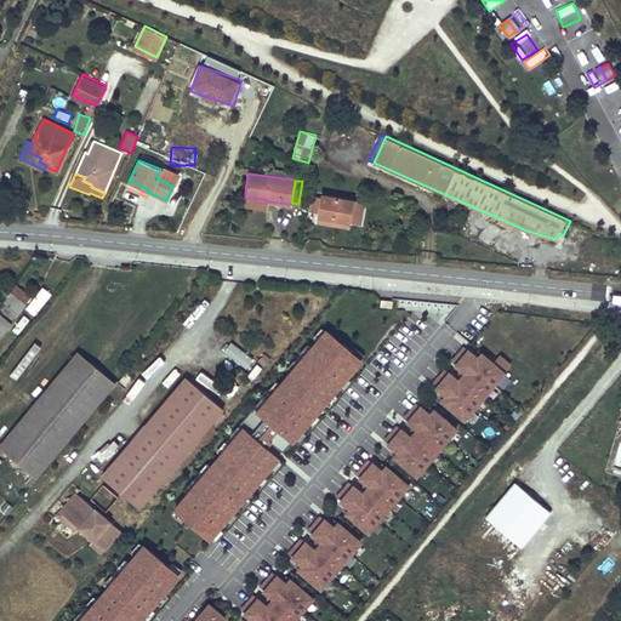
[(319,210),(318,216),(348,221),(360,223),(364,201),(322,194),(320,198),(319,210)]
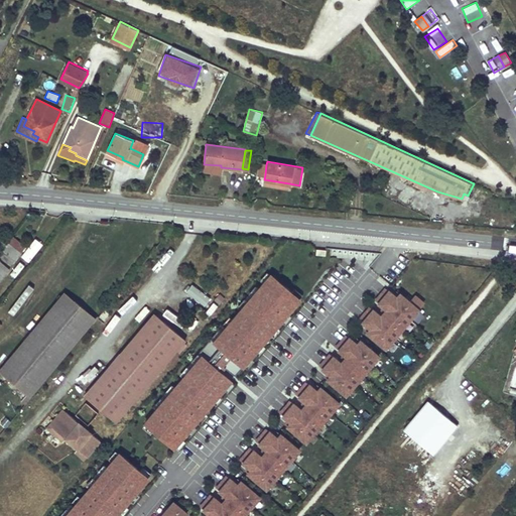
[(259,163),(257,173),(265,174),(266,164),(259,163)]
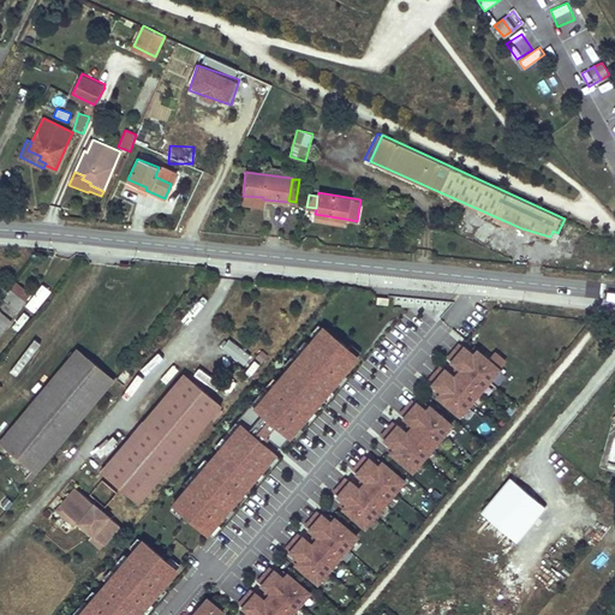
[(243,196),(242,206),(262,208),(263,199),(263,197),(243,196)]
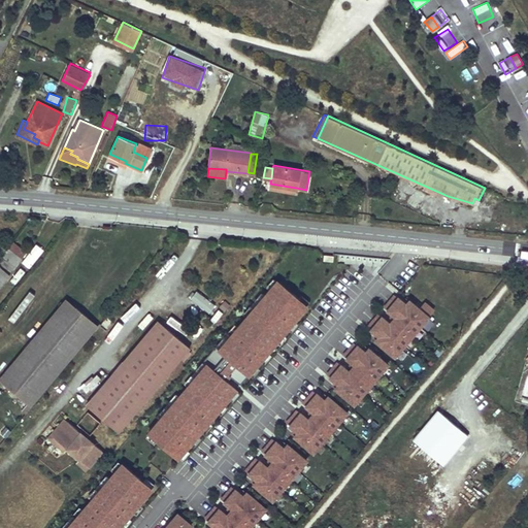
[(270,184),(269,188),(295,192),(296,188),(270,184)]
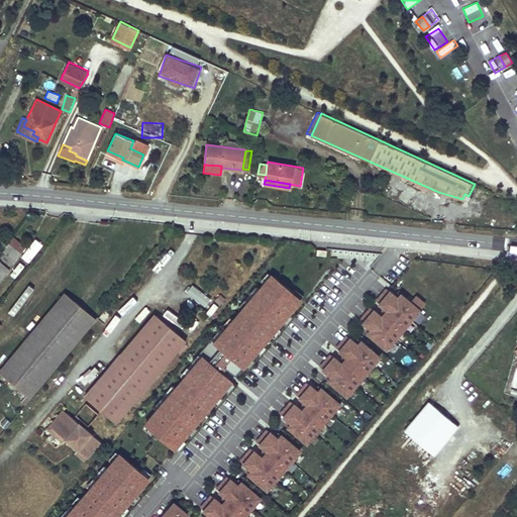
[(31,264),(42,242),(33,237),(22,259),(31,264)]
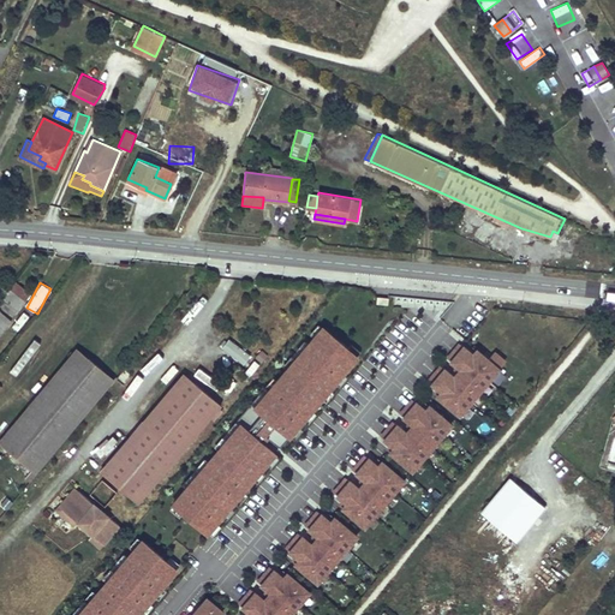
[(0,333),(25,303),(9,290),(0,300),(0,333)]
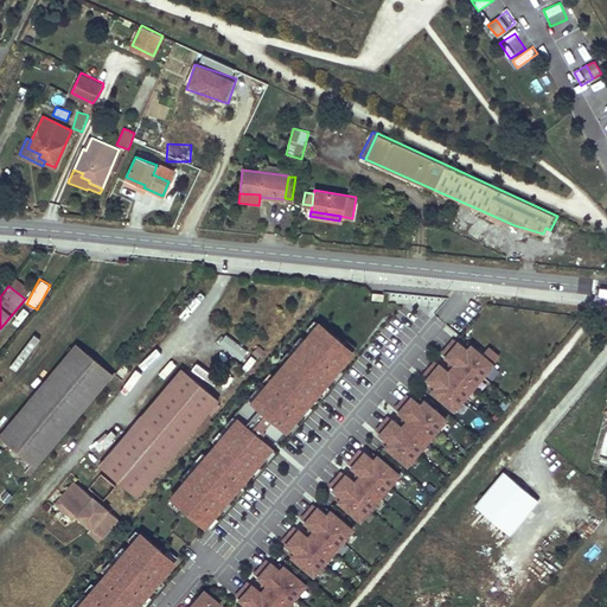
[(227,333),(218,344),(241,362),(249,352),(227,333)]
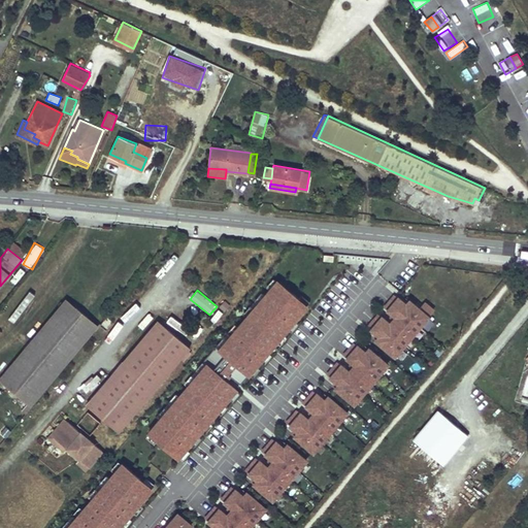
[(15,323),(35,295),(29,291),(9,319),(15,323)]
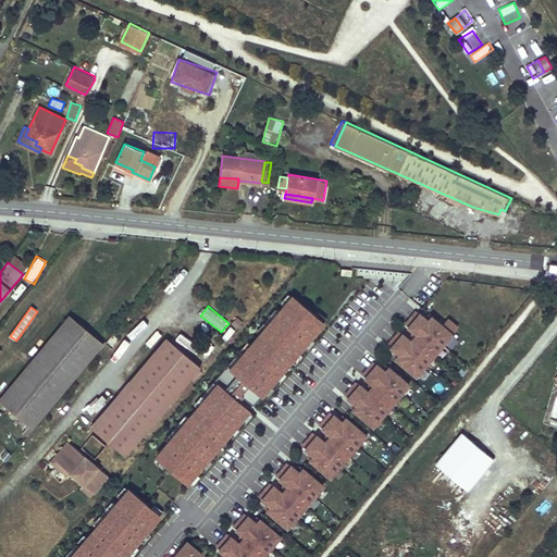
[(384,348),(419,378),(461,326),(449,317),(444,323),(433,314),(430,319),(418,309),(405,325),(417,336),(412,341),(399,330),(384,348)]
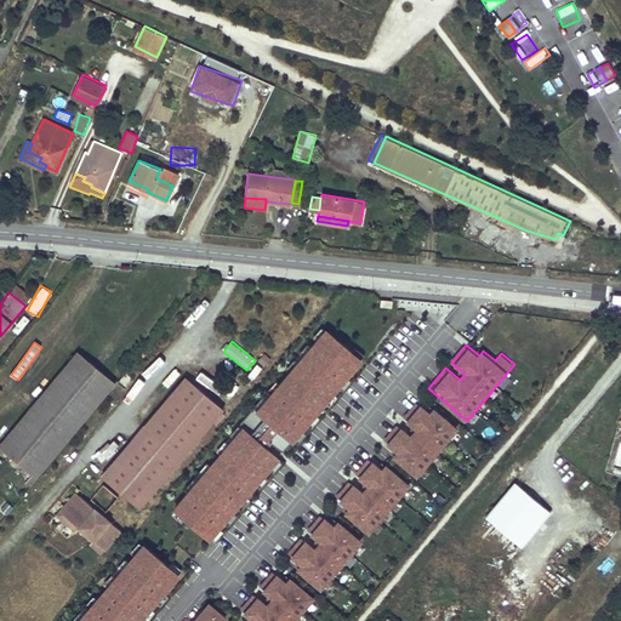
[(66,449),(117,387),(79,357),(1,450),(39,480),(66,449)]
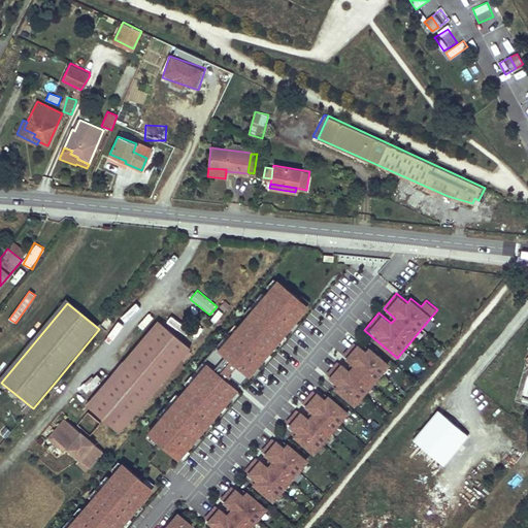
[(89,407),(122,435),(183,362),(190,353),(192,352),(159,324),(89,407)]
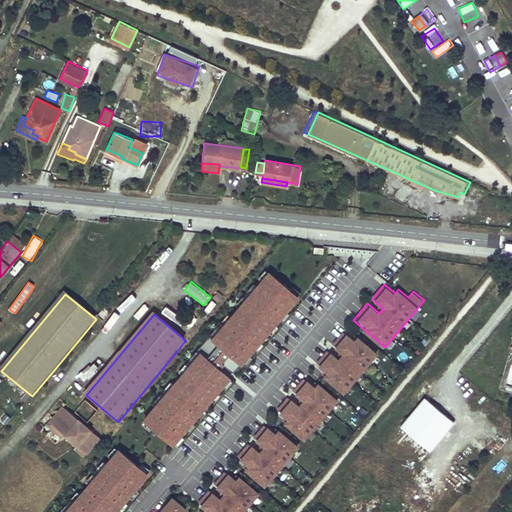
[(346,395),(380,353),(348,326),(332,345),(344,354),(340,359),(328,350),(317,363),(326,371),(322,375),(346,395)]
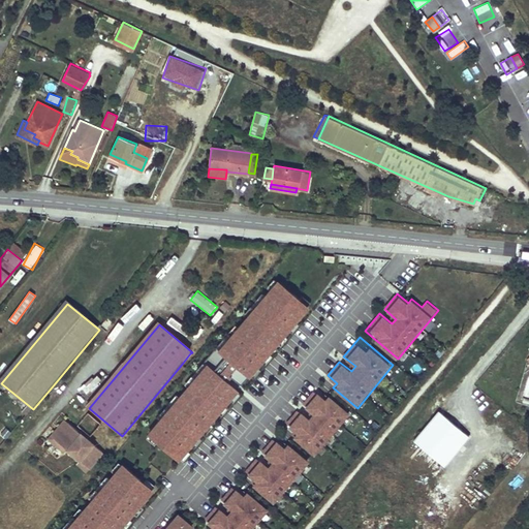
[(183,363),(185,365),(192,355),(190,353),(183,363)]
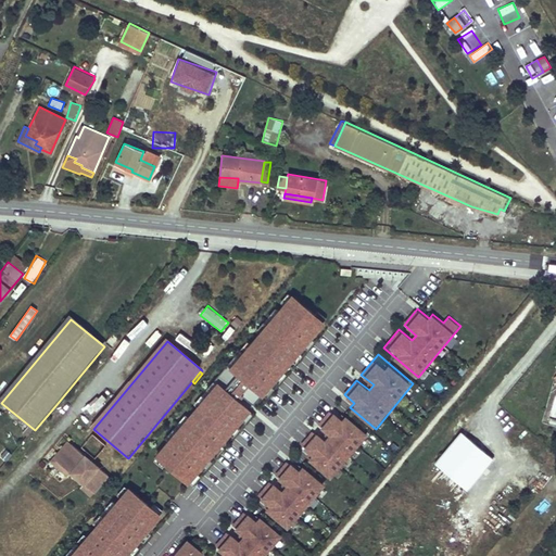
[(217,381),(155,458),(191,487),(253,409),(217,381)]
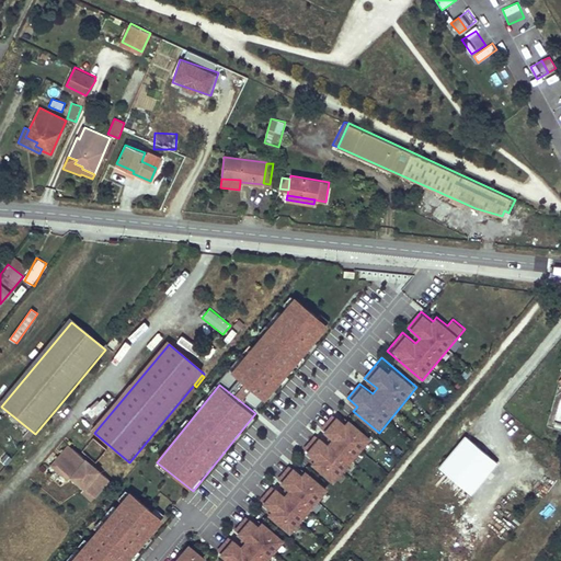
[(373,438),(350,419),(346,423),(333,413),(320,430),(333,441),(330,445),(316,434),(299,453),(336,483),(373,438)]
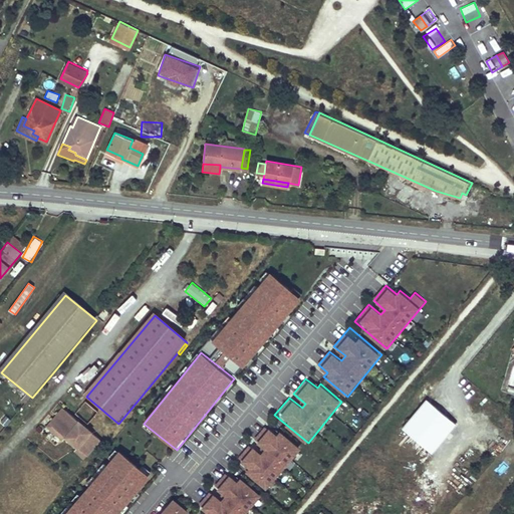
[(456,428),(428,404),(403,433),(432,457),(456,428)]
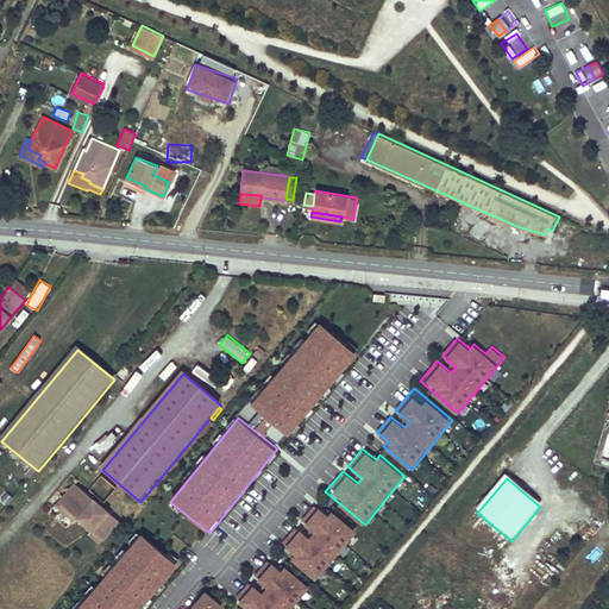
[(64,509),(80,490),(77,488),(58,509),(77,526),(80,522),(64,509)]
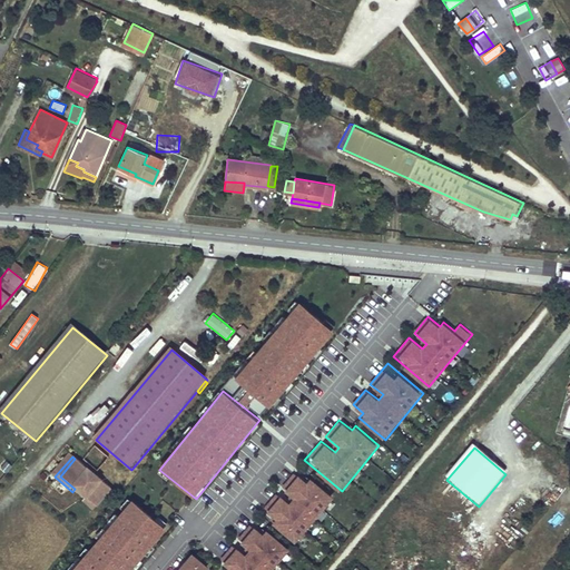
[(114,491),(75,459),(60,477),(75,489),(78,484),(91,495),(88,500),(99,509),(114,491)]
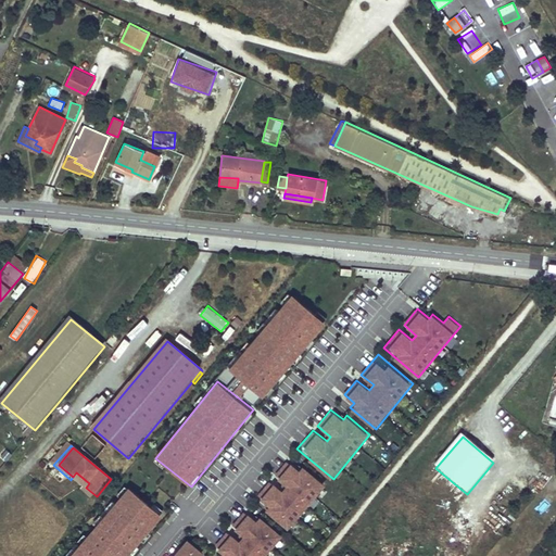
[(289,459),(275,475),(288,485),(283,491),(270,480),(254,500),(289,529),(327,485),(303,465),(300,468),(289,459)]
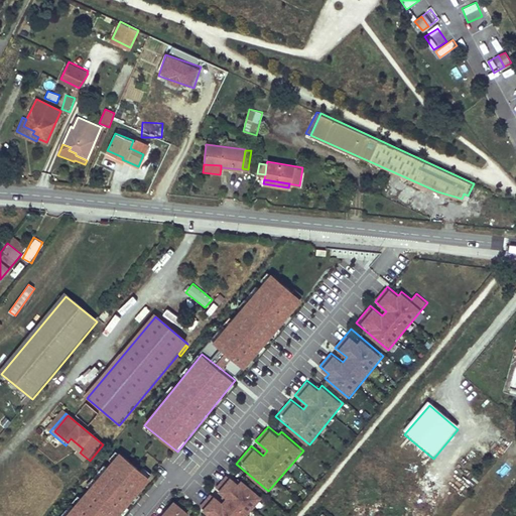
[(71,438),(68,442),(80,453),(83,448),(71,438)]
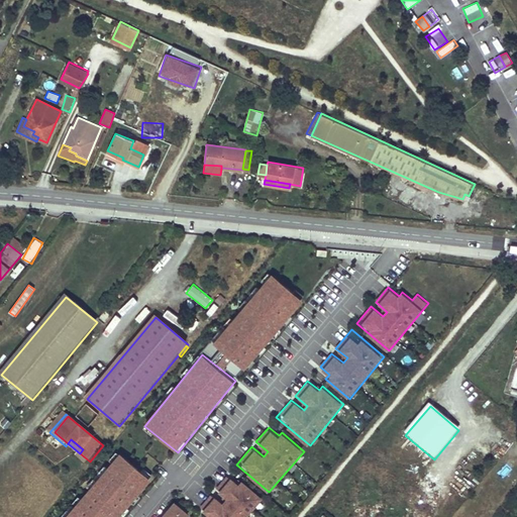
[(121,516),(152,479),(119,452),(66,516),(121,516)]
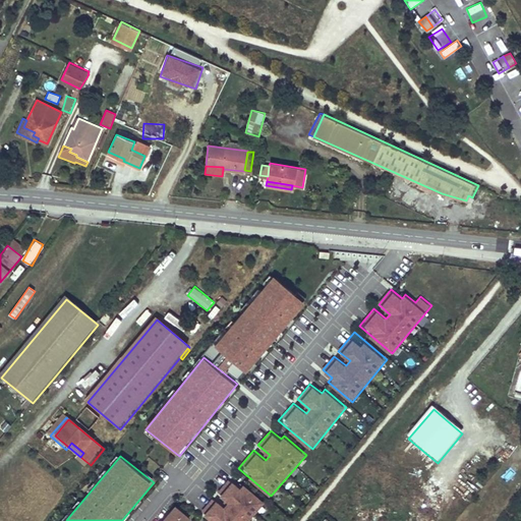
[(91,465),(80,457),(77,459),(88,467),(91,465)]
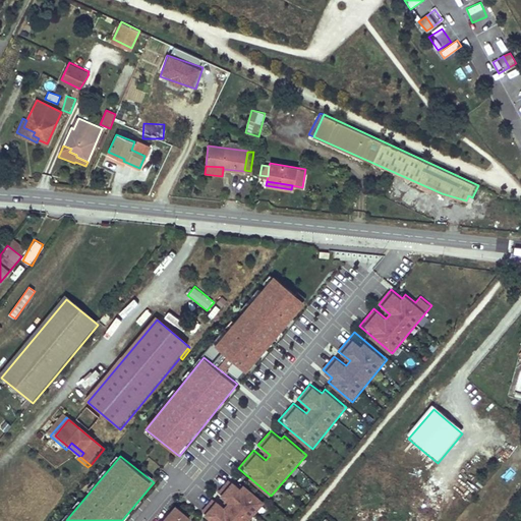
[(204,520),(249,520),(265,503),(231,475),(218,493),(230,502),(229,504),(225,508),(213,498),(197,516),(204,520)]
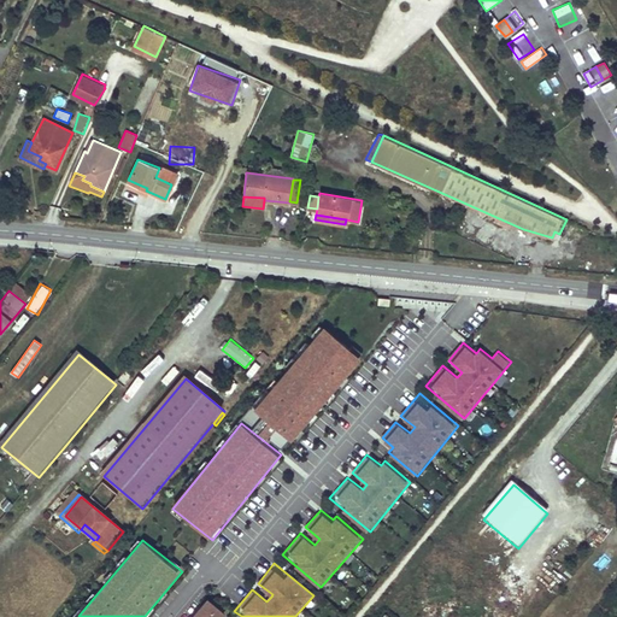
[(228,616),(229,616),(209,599),(193,616),(228,616)]
